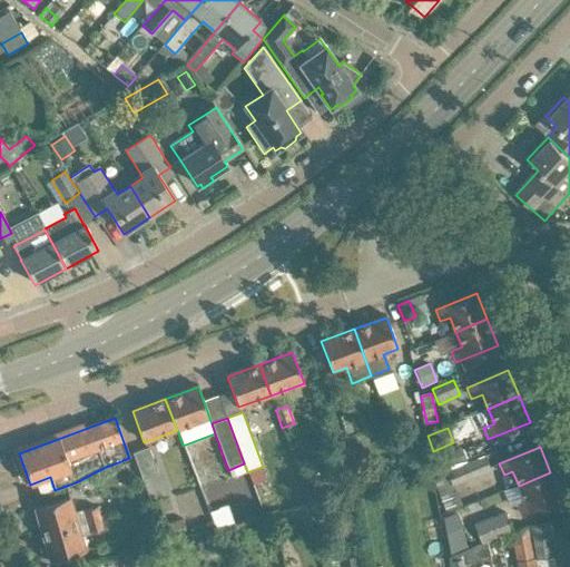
[(430,461),(436,477),(467,463),(461,449),(430,461)]
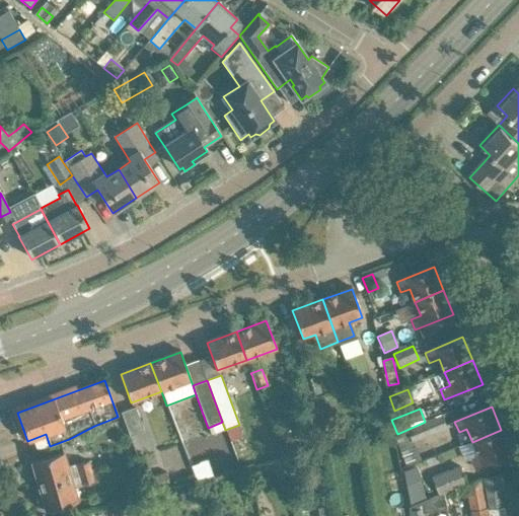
[(130,436),(142,432),(135,411),(123,415),(130,436)]
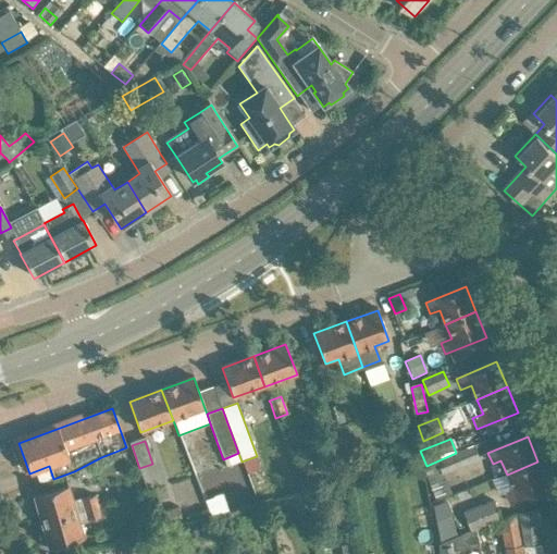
[(426,466),(422,467),(435,502),(452,495),(444,476),(480,460),(474,445),(456,453),(426,466)]
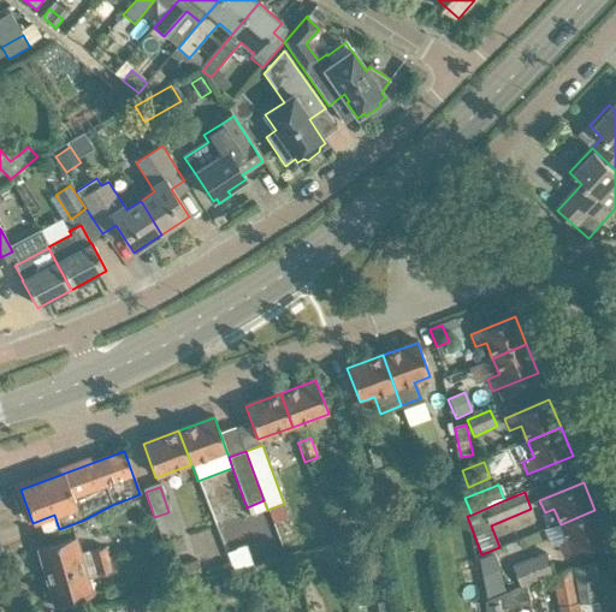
[(267,510),(264,500),(247,507),(250,517),(254,516),(267,510)]
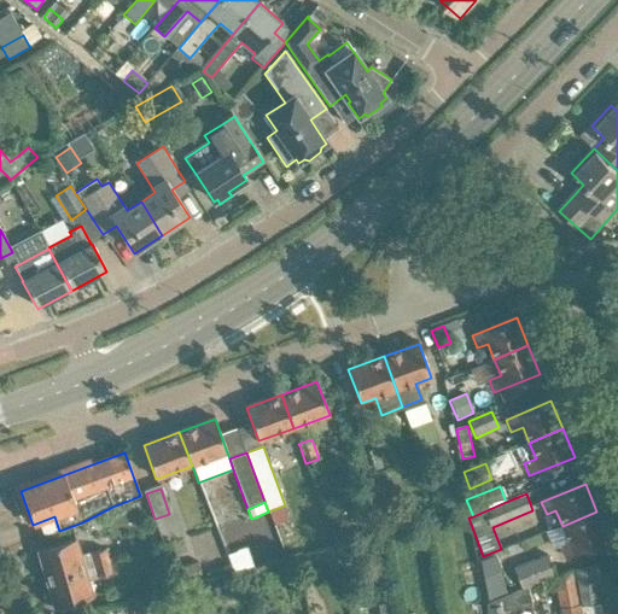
[(397,503),(385,507),(390,522),(402,519),(397,503)]
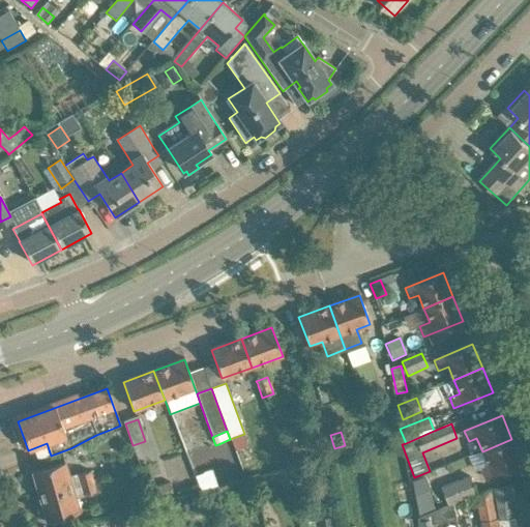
[(511,439),(482,451),(469,457),(475,471),(480,469),(484,479),(522,464),(511,439)]
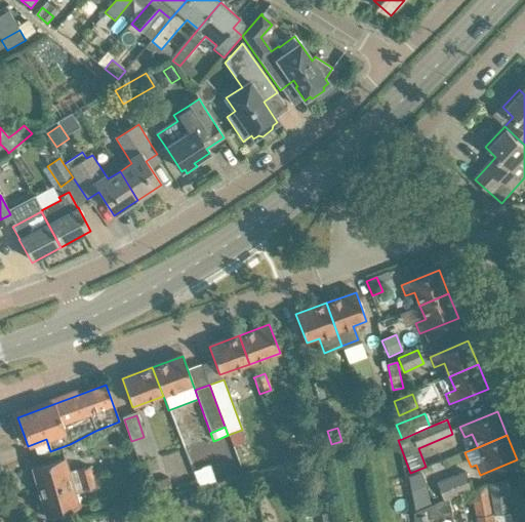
[(331,445),(334,455),(344,452),(340,442),(331,445)]
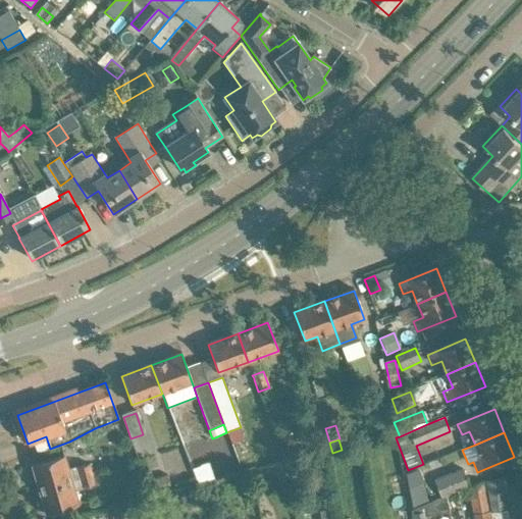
[(64,456),(32,466),(39,490),(71,481),(79,478),(76,469),(68,471),(64,456)]
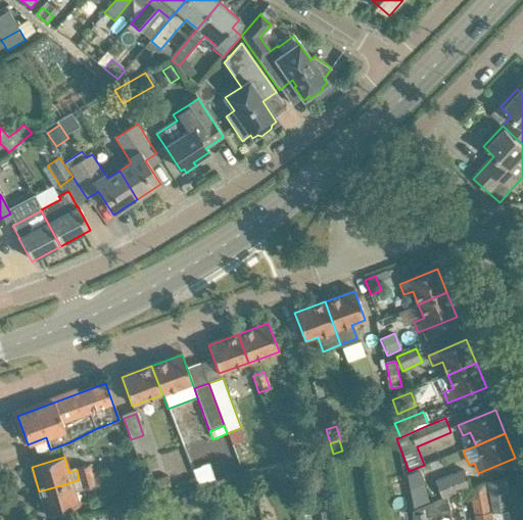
[(89,466),(77,470),(79,479),(93,475),(90,466),(89,466)]
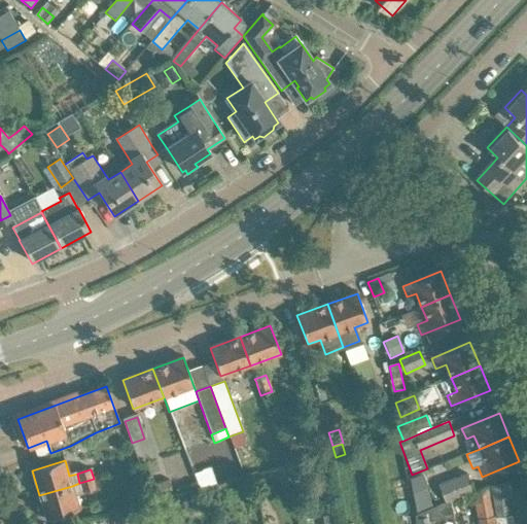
[(211,469),(195,475),(200,490),(216,485),(211,469)]
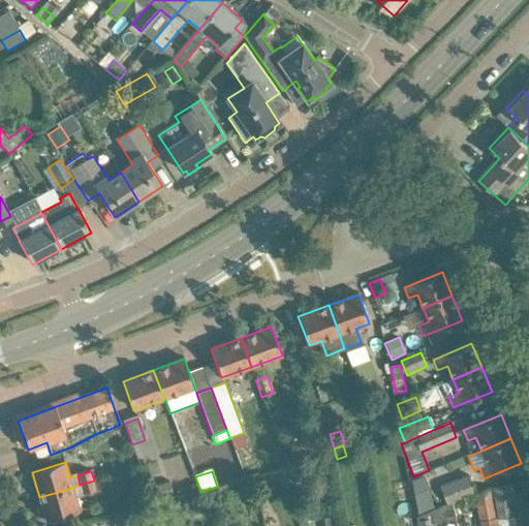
[(425,476),(411,482),(418,516),(433,509),(426,491),(429,489),(425,476)]
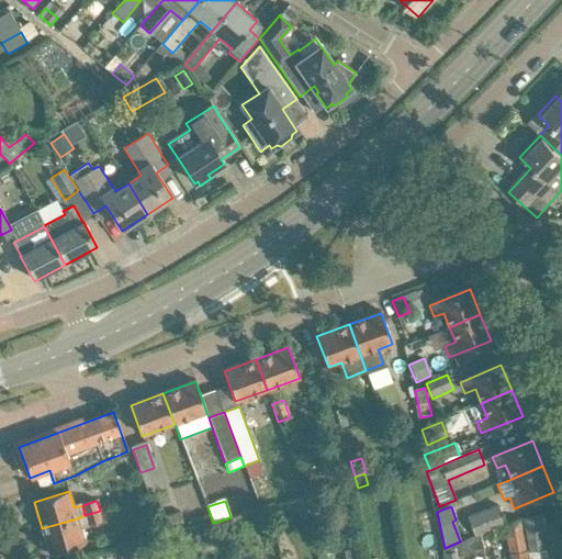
[(474,536),(505,524),(498,506),(468,518),(474,536)]
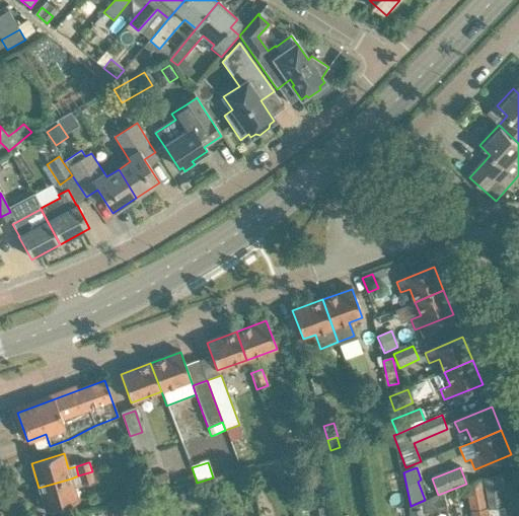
[(92,471),(78,475),(82,487),(95,483),(92,471)]
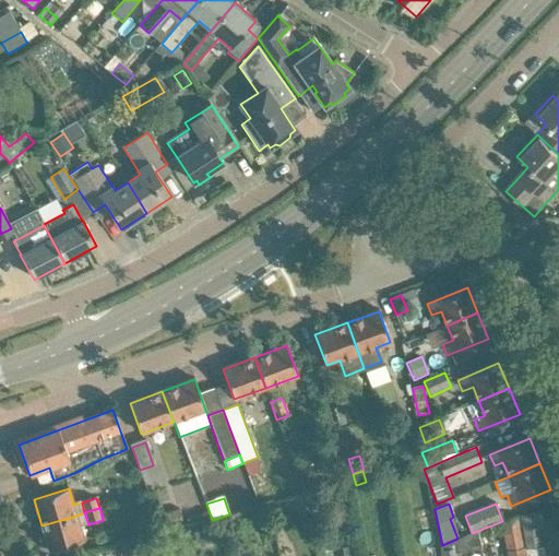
[(555,510),(542,511),(543,521),(556,520),(555,510)]
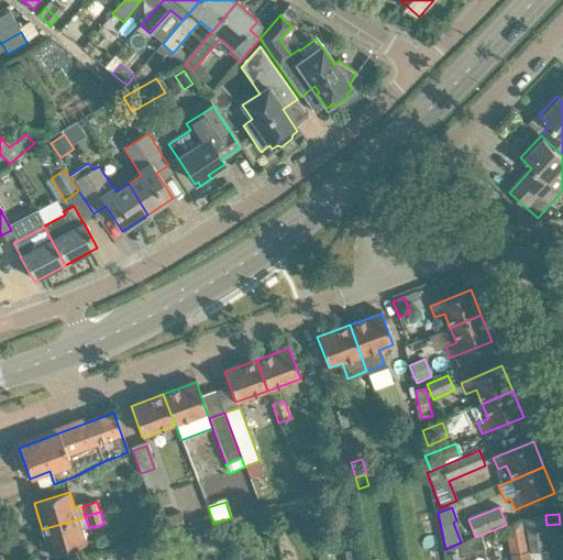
[(185,529),(180,515),(159,522),(164,536),(185,529)]
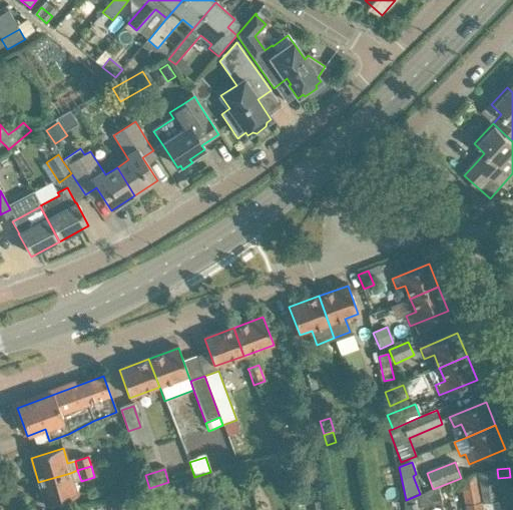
[(70,473),(38,482),(45,506),(77,497),(73,483),(81,481),(77,470),(70,473)]
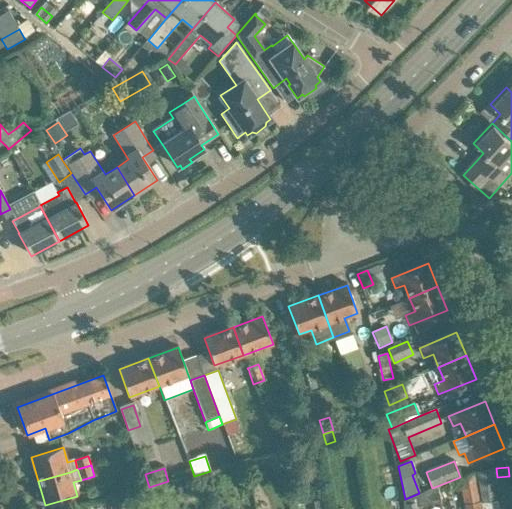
[(496,501),(491,470),(476,473),(481,504),(496,501)]
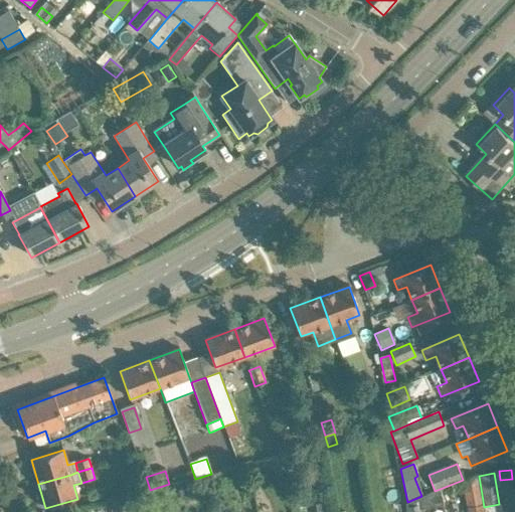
[(476,476),(461,481),(465,507),(466,507),(467,511),(484,511),(484,506),(483,505),(482,505),(476,476)]
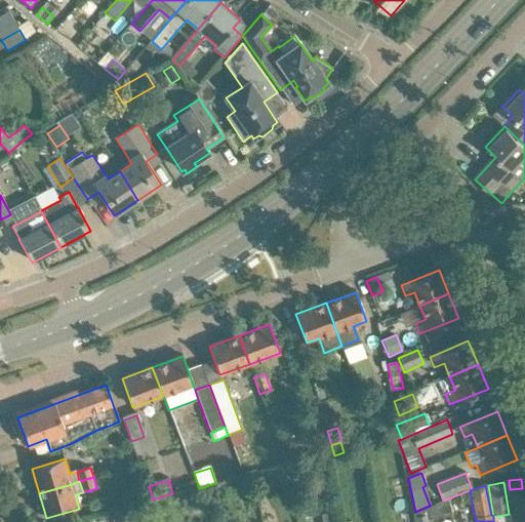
[(413,518),(413,521),(429,521),(449,518),(446,500),(413,515),(414,518),(413,518)]
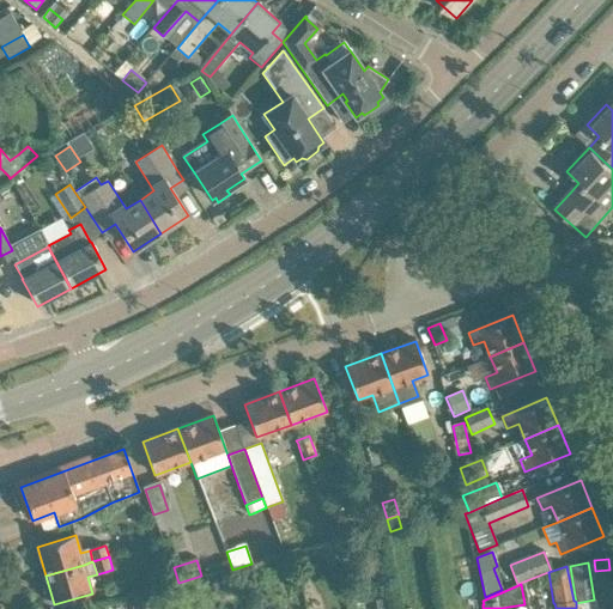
[(380,600),(375,601),(376,608),(393,608),(390,597),(388,598),(386,590),(377,592),(380,600)]
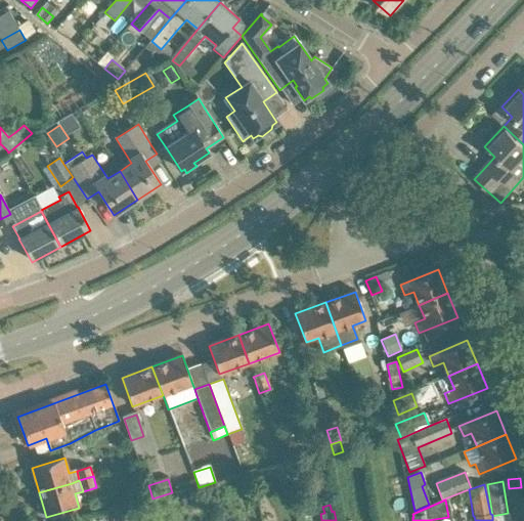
[(309,507),(296,509),(298,519),(310,517),(309,507)]
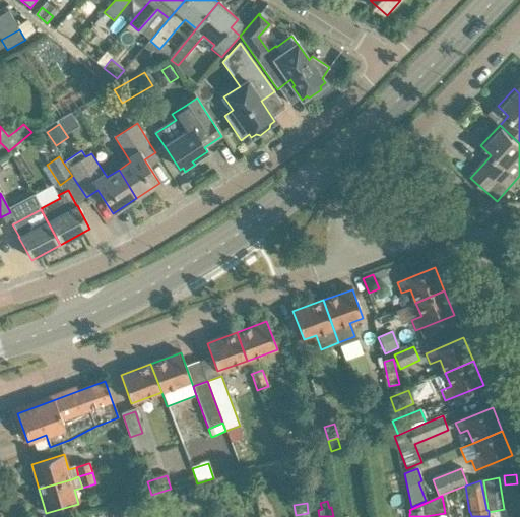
[(148,512),(146,516),(163,516),(159,508),(148,512)]
